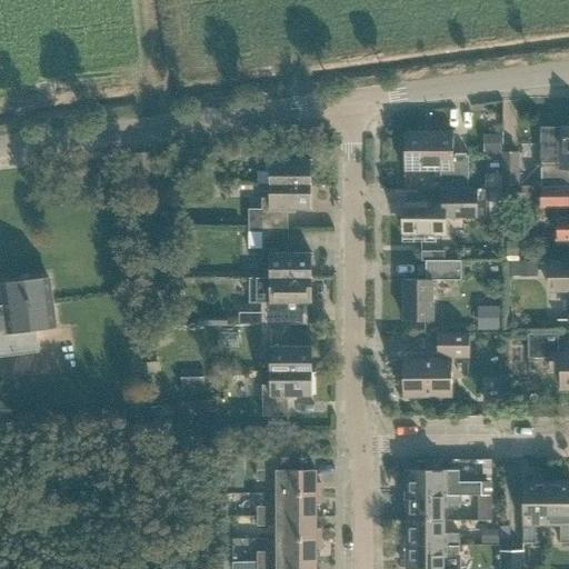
[(542,185),(568,185),(568,123),(561,125),(561,128),(543,128),(542,185)]
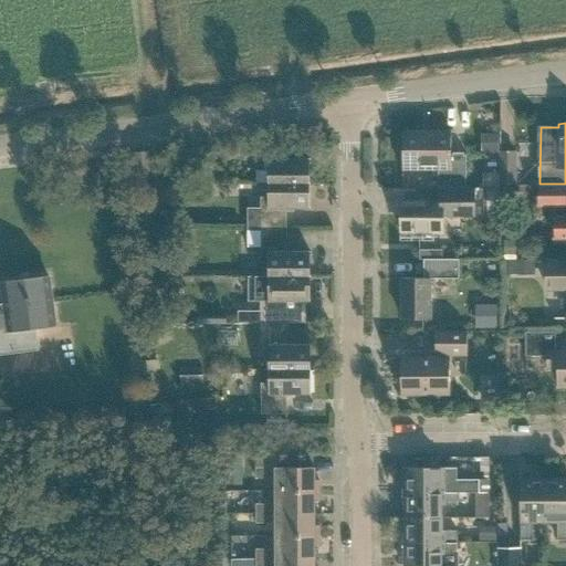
[(402,129),(402,169),(446,169),(446,188),(468,188),(468,154),(451,154),(452,129),(402,129)]
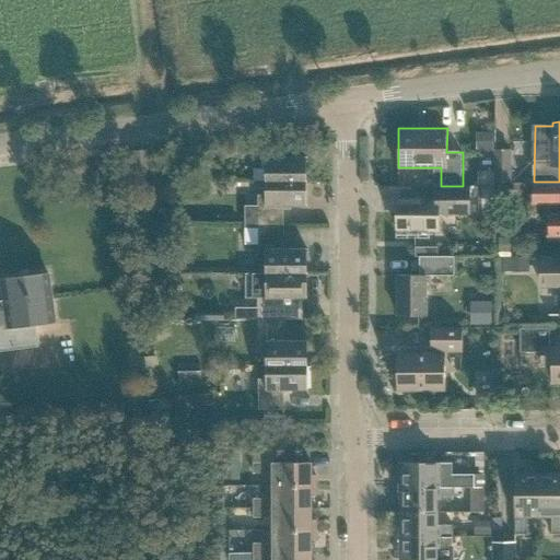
[(494,150),(493,131),(477,131),(477,150),(494,150)]
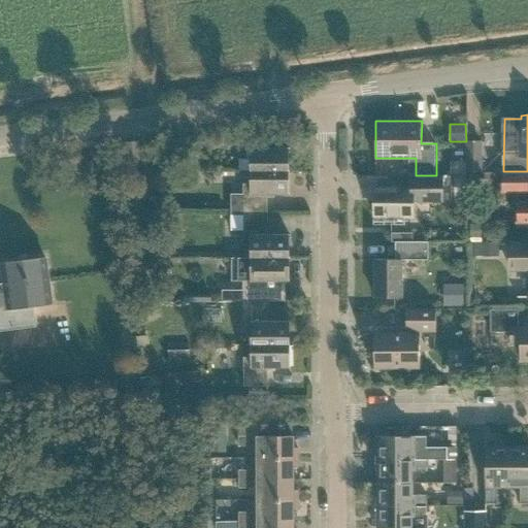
[(481,140),(466,140),(467,171),(482,171),(481,140)]
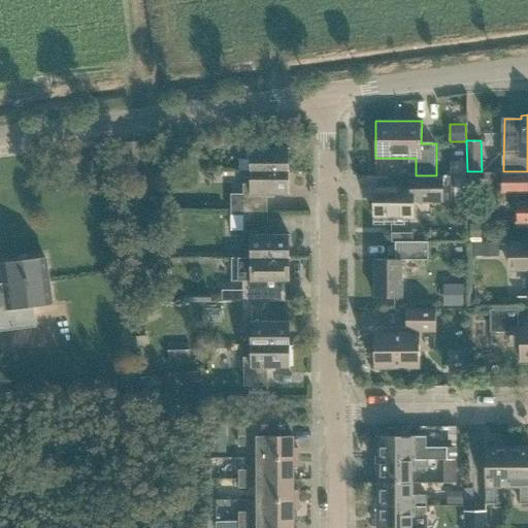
[(251,171),(289,171),(289,147),(276,147),(276,141),(267,141),(267,147),(239,147),(239,171),(251,171)]
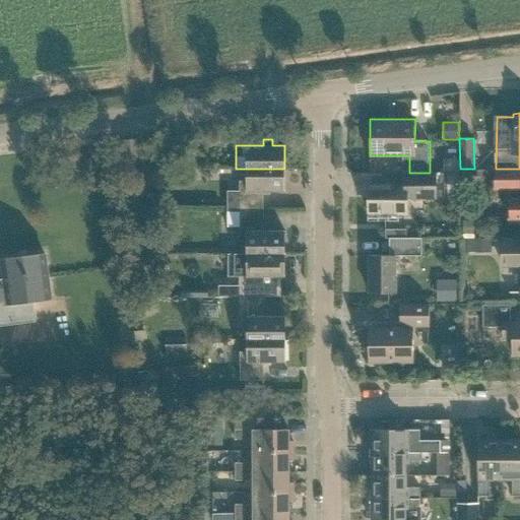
[(239,210),(263,210),(263,191),(284,191),(284,169),(247,169),(247,181),(239,181),(239,190),(228,190),(228,210),(239,210)]
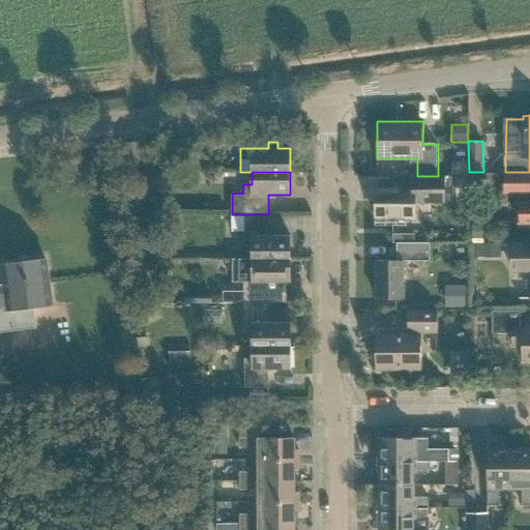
[(529,192),(529,173),(505,173),(504,174),(504,192),(529,192)]
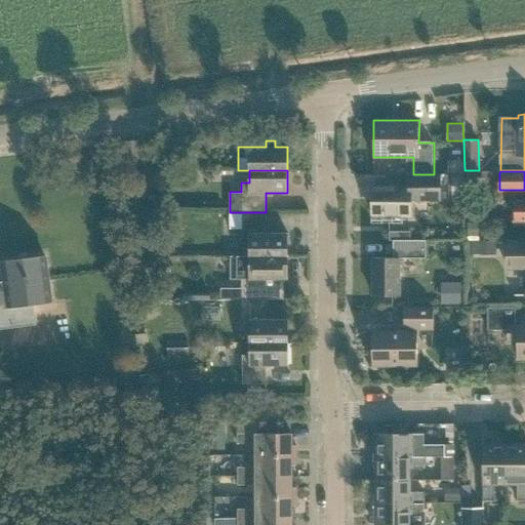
[(476,173),(467,173),(467,184),(476,184),(476,173)]
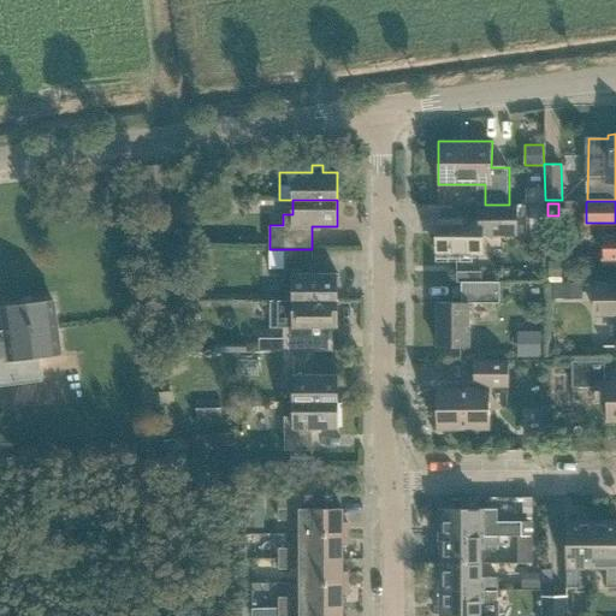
[(438,219),(438,253),(481,253),(481,235),(516,235),(516,205),(509,205),(485,205),(480,205),(480,219),(438,219)]
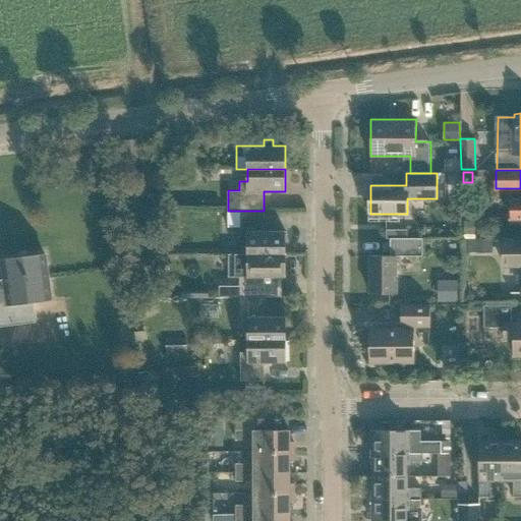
[(510,220),(520,220),(520,198),(510,198),(510,220)]
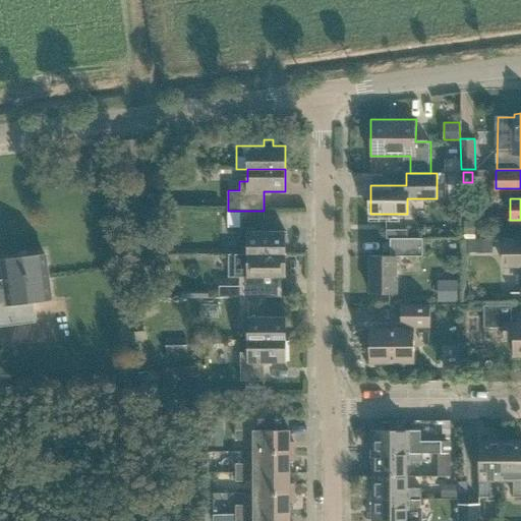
[(264,231),(264,211),(239,211),(240,240),(247,240),(247,253),(286,253),(286,231),(264,231)]
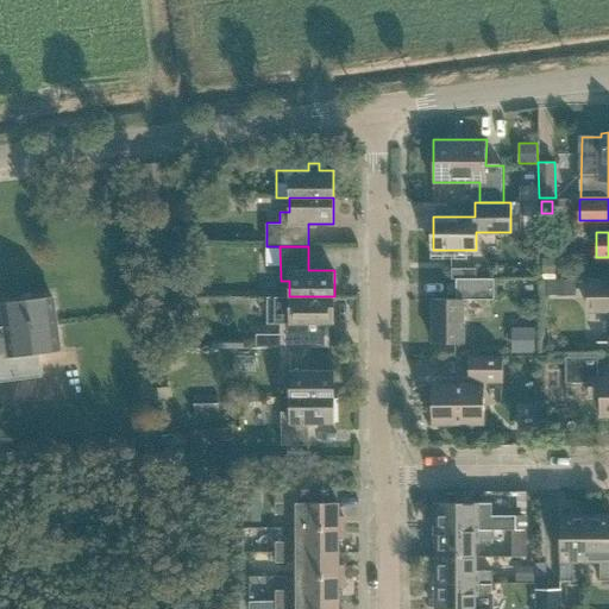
[(541,274),(540,277),(556,277),(556,257),(542,257),(542,274),(541,274)]
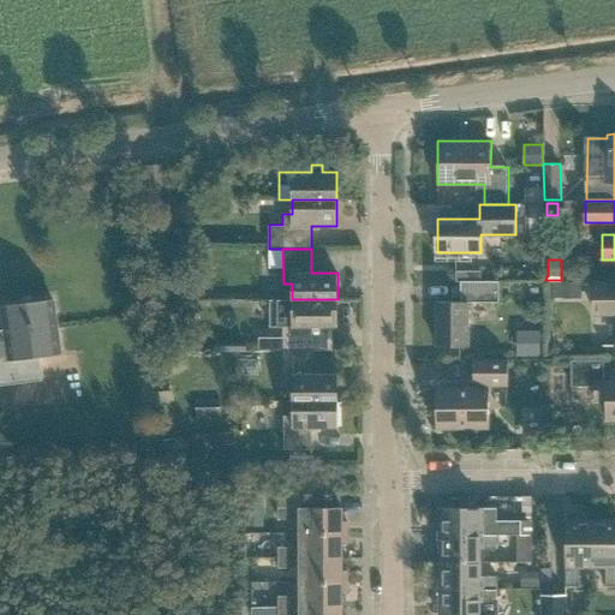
[(457,270),(455,281),(463,281),(481,281),(481,270),(457,270)]
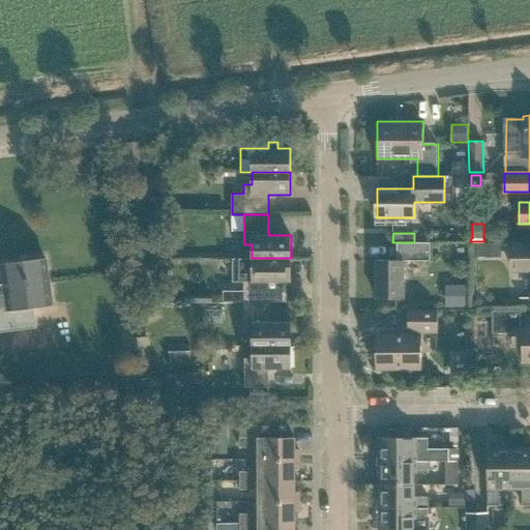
[(529,241),(512,241),(512,269),(529,268),(529,241)]
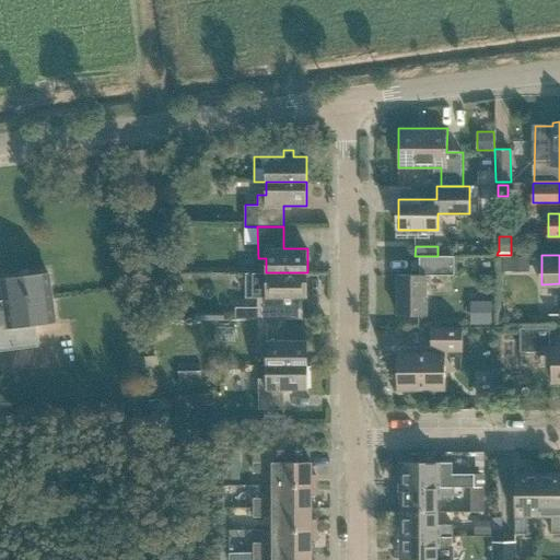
[(399,275),(399,315),(427,315),(427,275),(455,276),(456,256),(438,256),(421,256),(420,275),(399,275)]
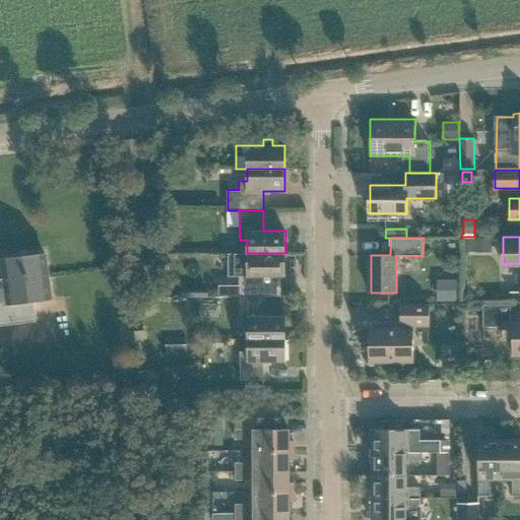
[(493,252),(492,239),(475,239),(476,252),(493,252)]
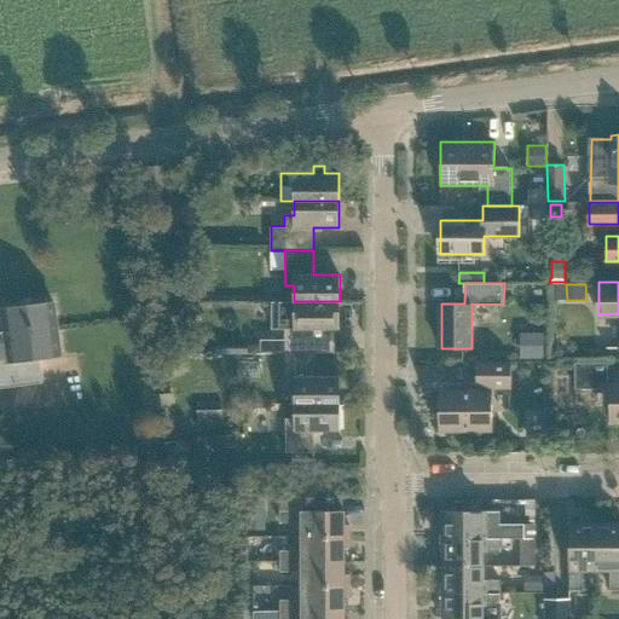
[(0,383),(12,382),(12,383),(18,383),(18,382),(40,379),(36,357),(61,354),(53,302),(48,304),(45,299),(35,301),(33,305),(4,308),(6,335),(0,335),(0,383)]
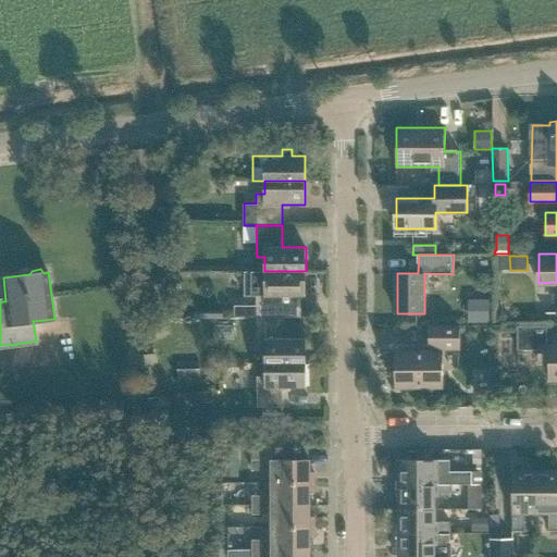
[(141,271),(141,282),(163,282),(163,271),(141,271)]
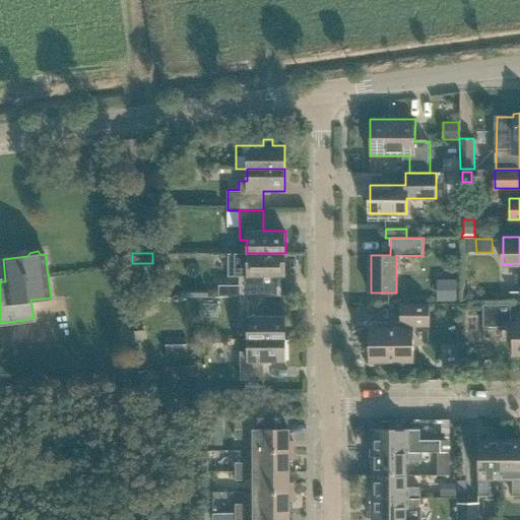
[(285,276),(285,253),(247,253),(229,253),(229,276),(239,276),(239,285),(219,285),(219,297),(239,297),(262,297),(262,276),(285,276)]
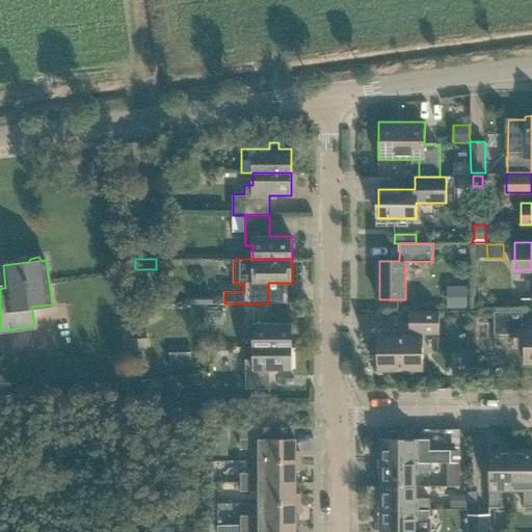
[(144,275),(134,276),(136,289),(145,288),(144,275)]
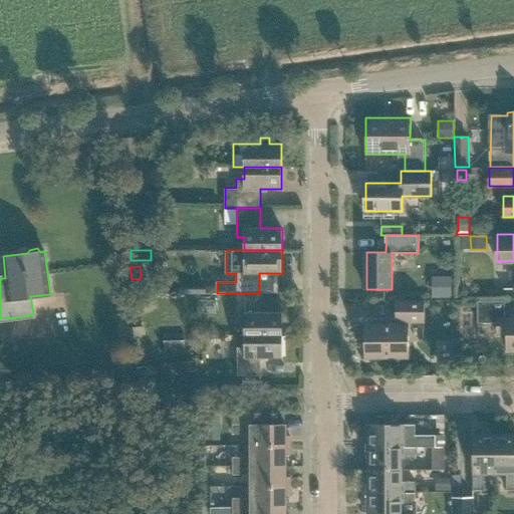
[(432,297),(451,297),(451,275),(432,275),(432,297)]
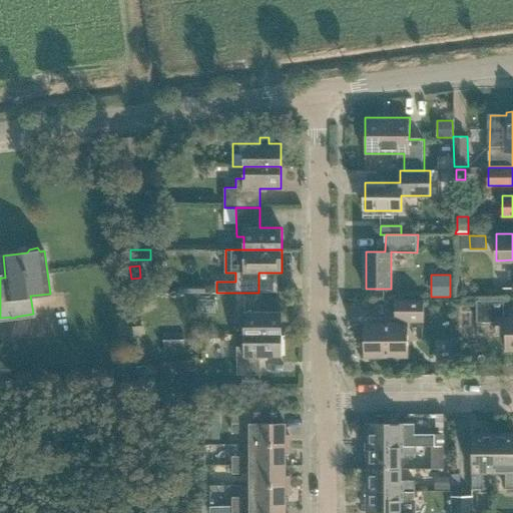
[(244,335),(282,335),(282,311),(259,311),(259,293),(235,293),(235,323),(244,323),(244,335)]
